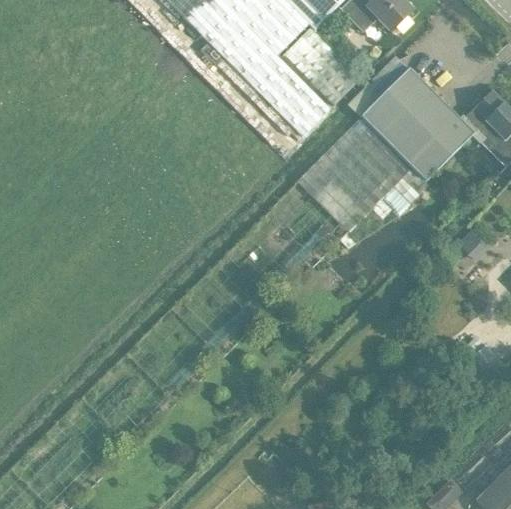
[(167,0),(198,31),(229,0),(167,0)]
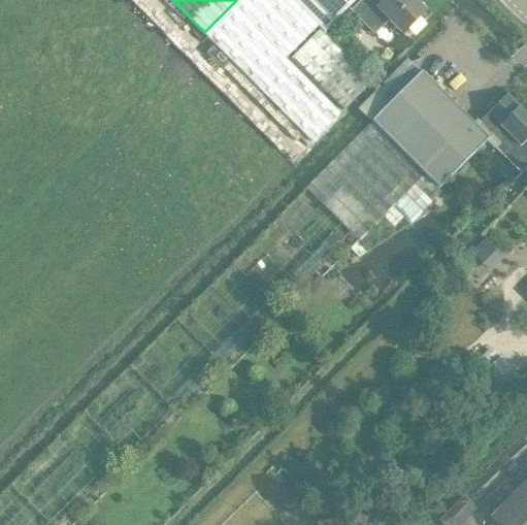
[(236,0),(204,32),(208,35),(311,140),(340,111),(286,57),(319,25),(294,0),(236,0)]
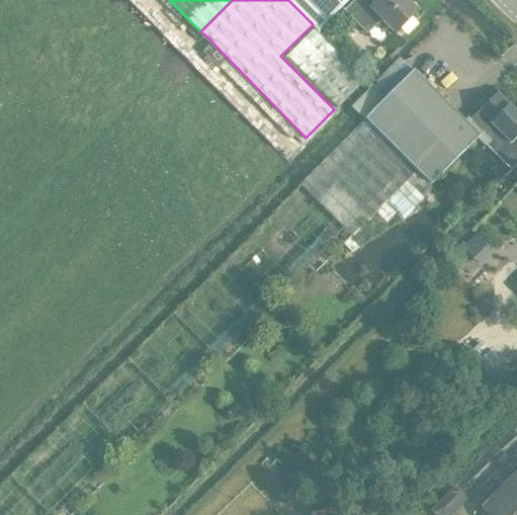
[(288,0),(319,29),(347,0),(288,0)]
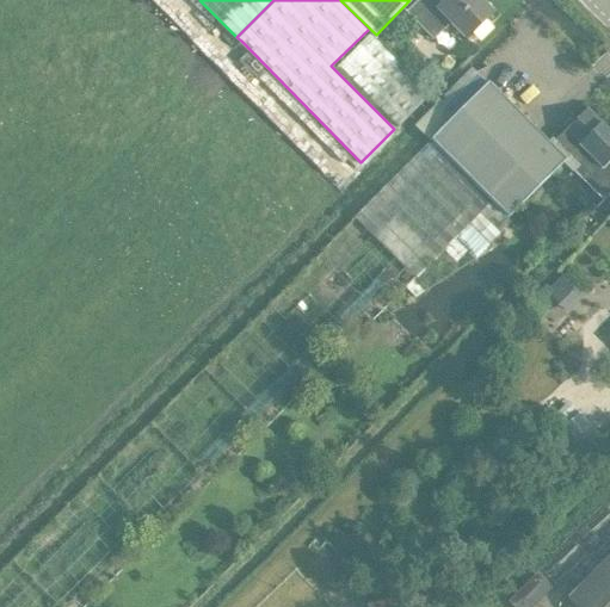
[(467,38),(493,12),(481,0),(445,0),(443,4),(439,0),(418,0),(407,11),(433,38),(451,22),(467,38)]
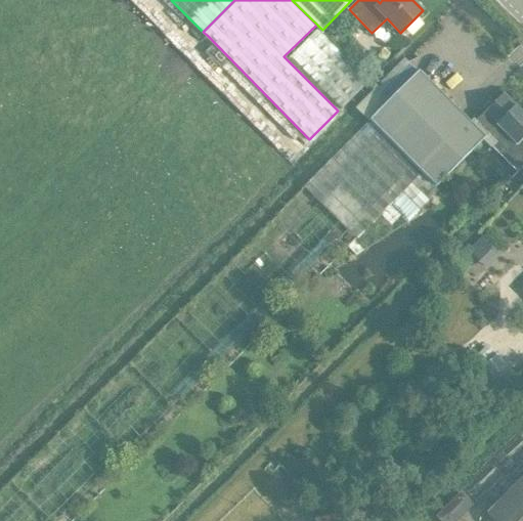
[(318,28),(291,55),(342,106),(369,79),(318,28)]
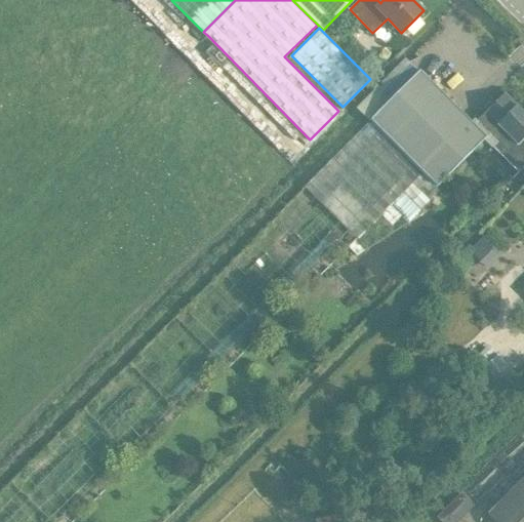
[(419,70),(370,120),(437,186),(486,136),(419,70)]
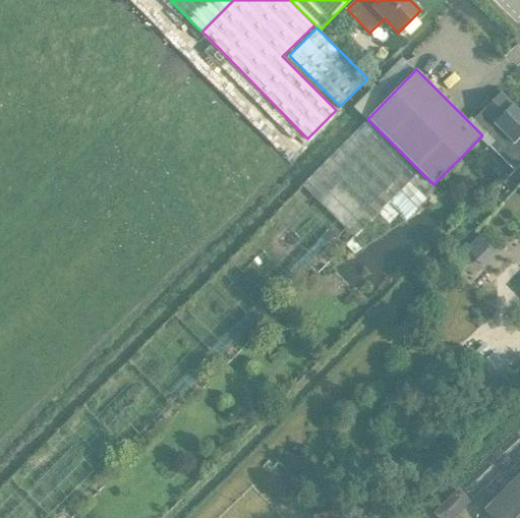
[(519,111),(500,91),(472,118),(485,131),(493,139),(488,144),(514,168),(519,162),(519,111)]
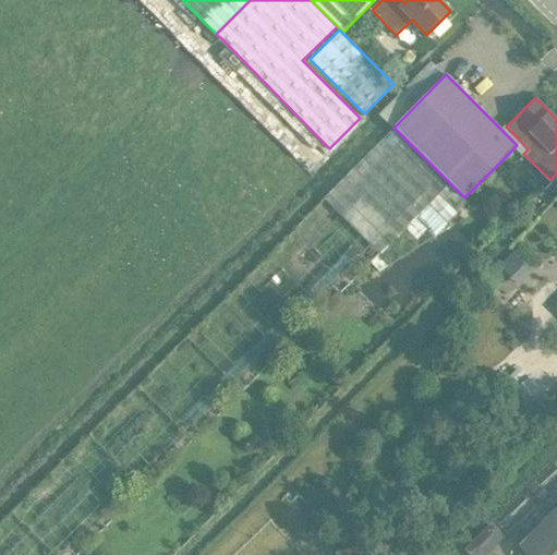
[(469,202),(464,197),(394,128),(326,194),(383,251),(416,217),(436,234),(469,202)]
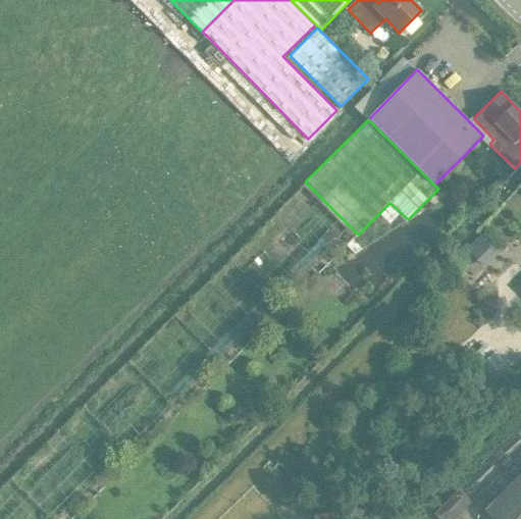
[(476,367),(505,397),(520,380),(520,378),(495,350),(476,367)]
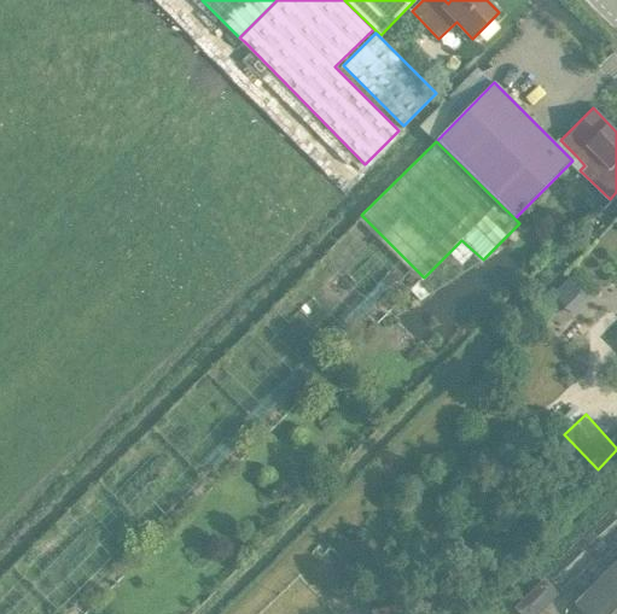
[(359,578),(341,556),(329,567),(347,589),(359,578)]
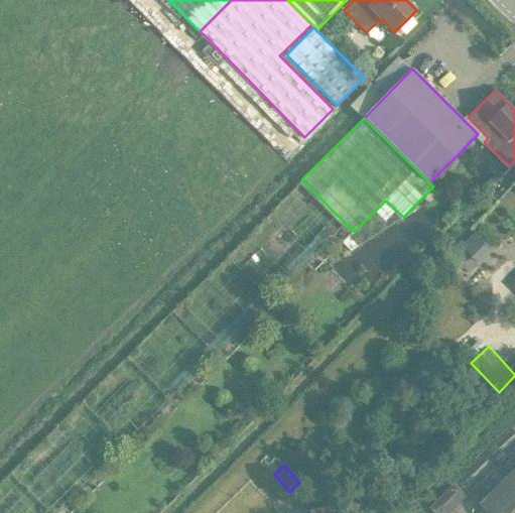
[(514,468),(481,504),(489,512),(514,512),(514,468)]
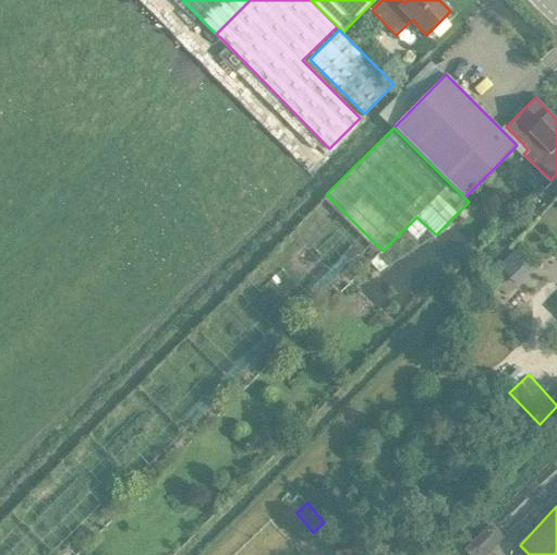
[(364,554),(363,544),(334,550),(334,554),(364,554)]
